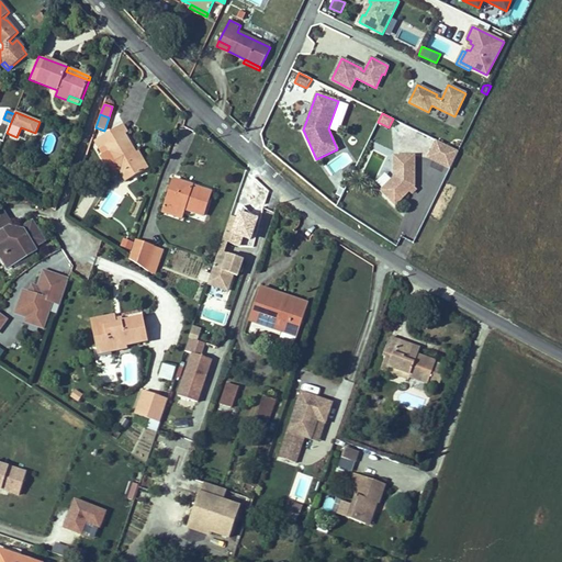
[(123,134),(119,126),(94,141),(99,148),(105,145),(110,153),(126,181),(145,170),(135,154),(124,134),(123,134)]
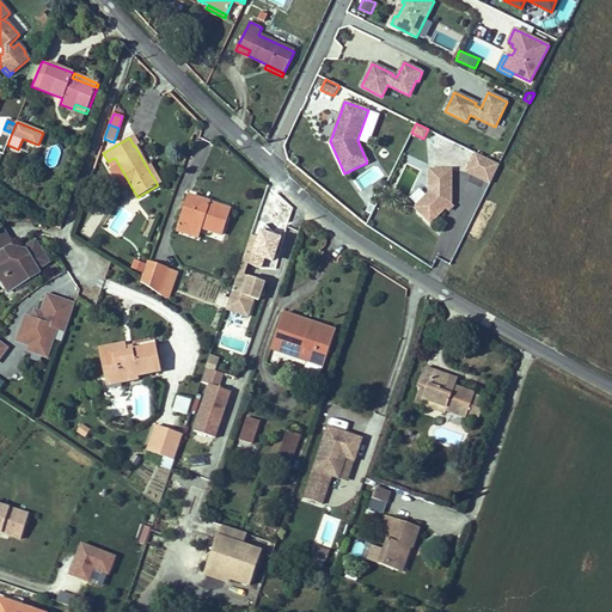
[(476,153),(466,172),(490,184),(500,165),(476,153)]
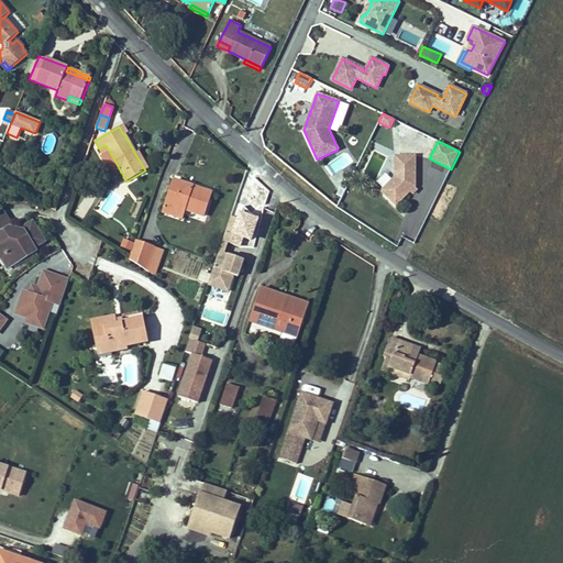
[(103,156),(110,153),(106,145),(99,148),(103,156)]
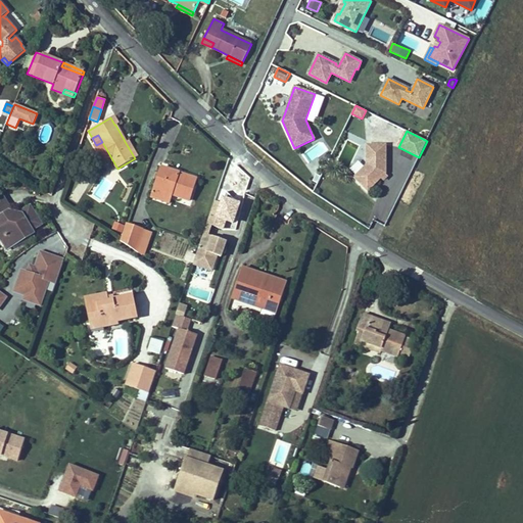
[(126,143),(135,158),(138,157),(129,141),(126,143)]
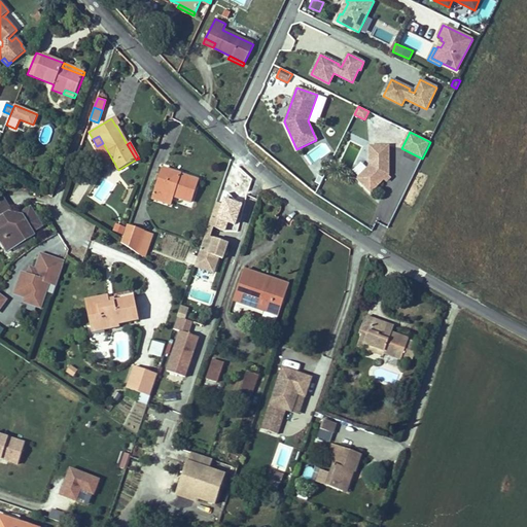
[(325,142),(304,154),(310,164),(330,151),(325,142)]
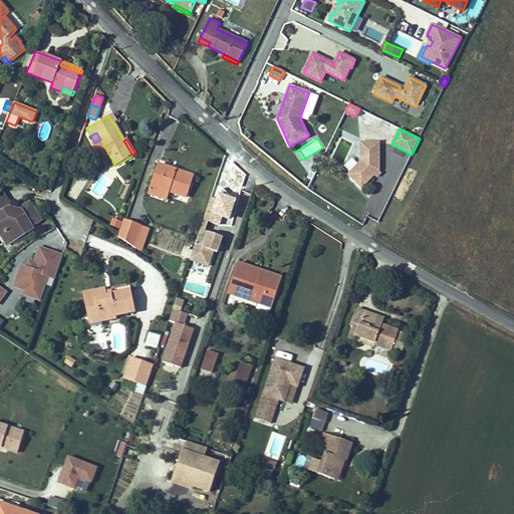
[(347,175),(361,188),(379,170),(379,142),(360,143),(360,162),(347,175)]
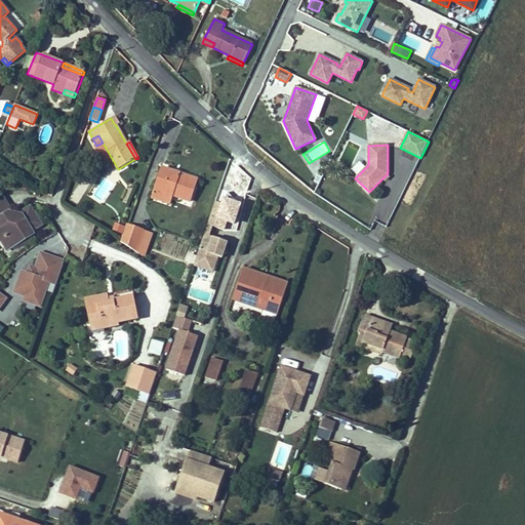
[(179,174),(161,168),(154,189),(172,195),(190,201),(197,179),(187,176),(186,178),(178,175),(179,174)]
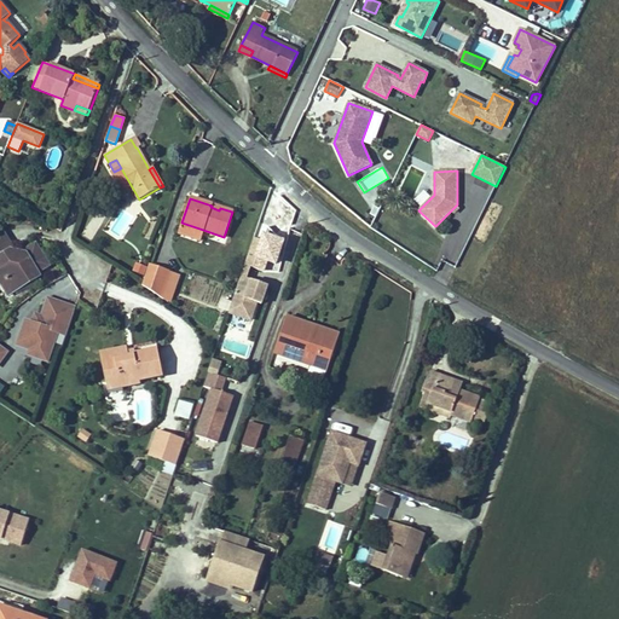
[(484,243),(503,207),(491,201),(472,237),(484,243)]
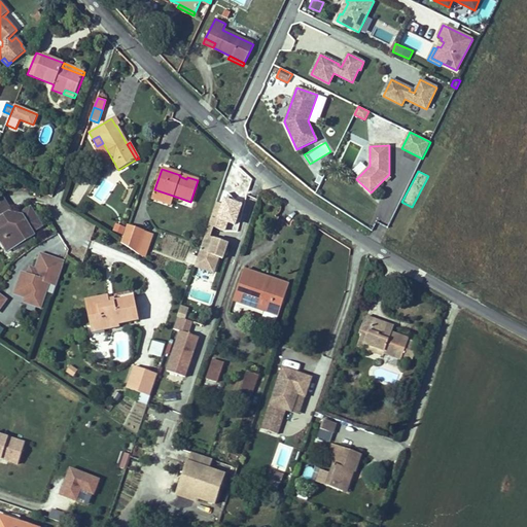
[(154,189),(152,199),(170,205),(173,196),(154,189)]
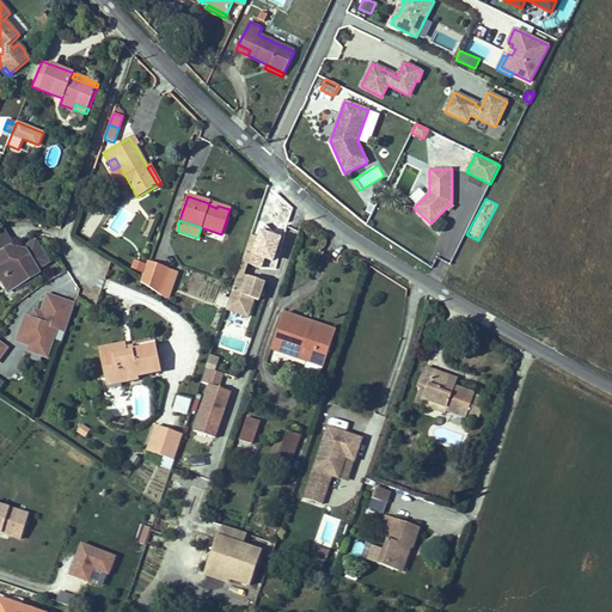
[(25,251),(19,255),(16,254),(11,248),(12,244),(2,230),(0,230),(0,265),(0,267),(0,271),(4,277),(6,276),(14,288),(30,279),(29,275),(49,262),(36,242),(26,246),(25,251)]
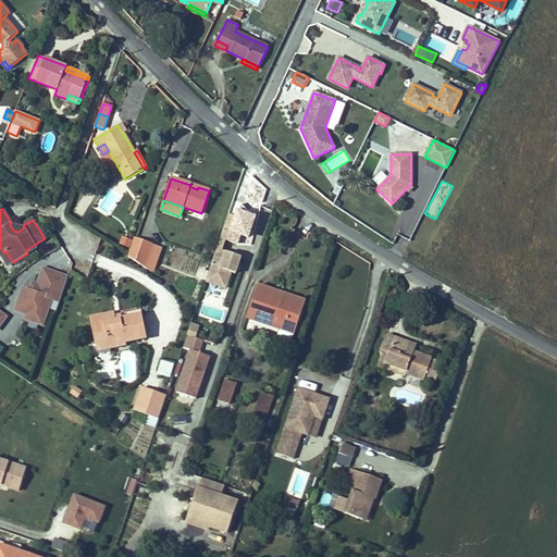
[(243,229),(225,223),(220,238),(226,240),(237,245),(243,229)]
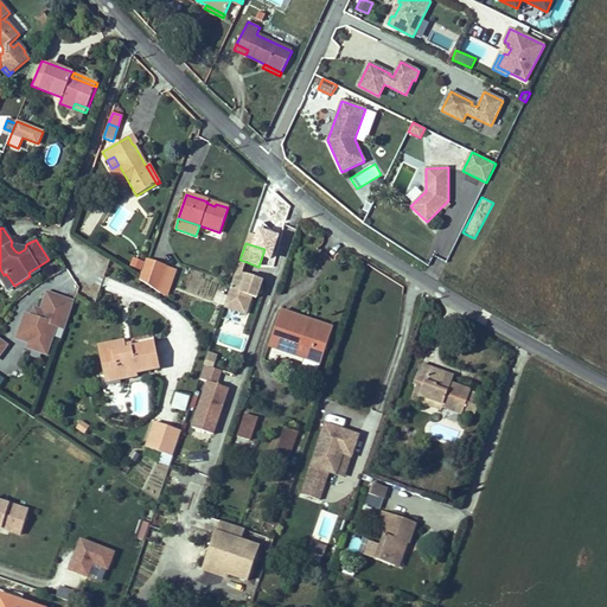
[(146,260),(140,280),(158,292),(166,267),(146,260)]
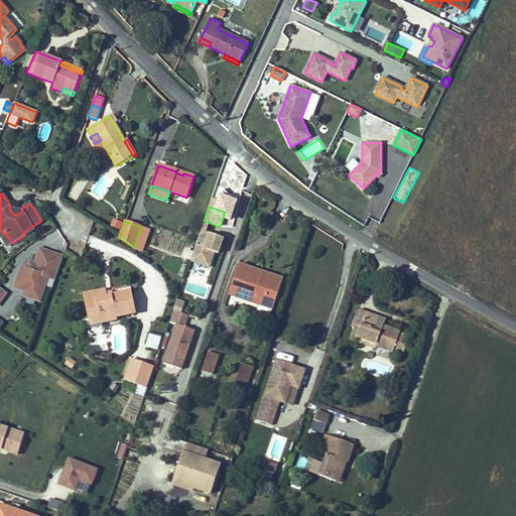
[(210,223),(204,221),(201,231),(206,233),(210,223)]
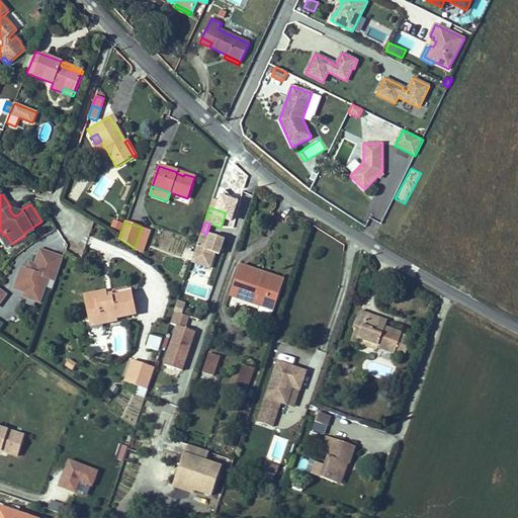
[(42,230),(46,236),(53,232),(50,226),(42,230)]
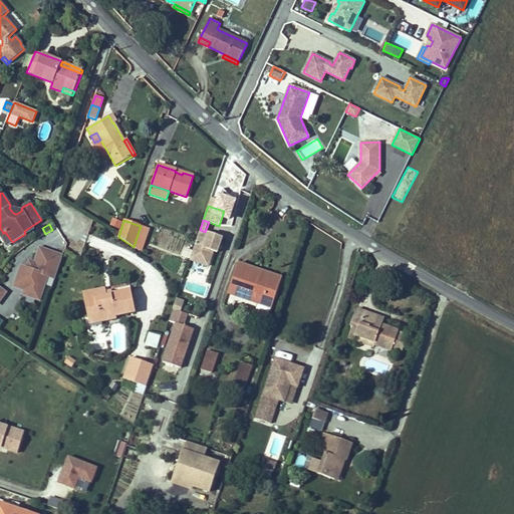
[(148,228),(141,226),(134,247),(140,251),(148,228)]
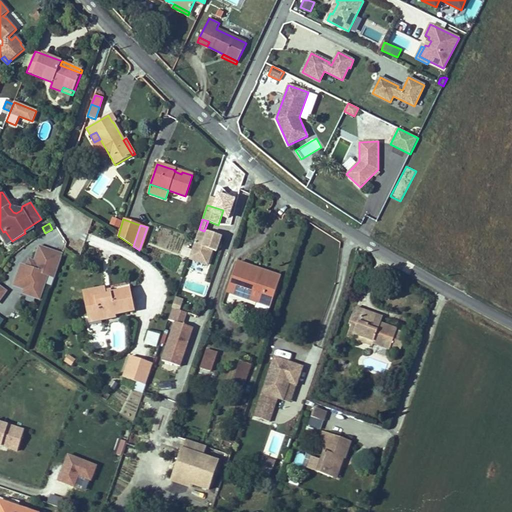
[(204,231),(199,229),(189,259),(207,265),(212,250),(213,251),(215,245),(218,246),(221,236),(204,231)]
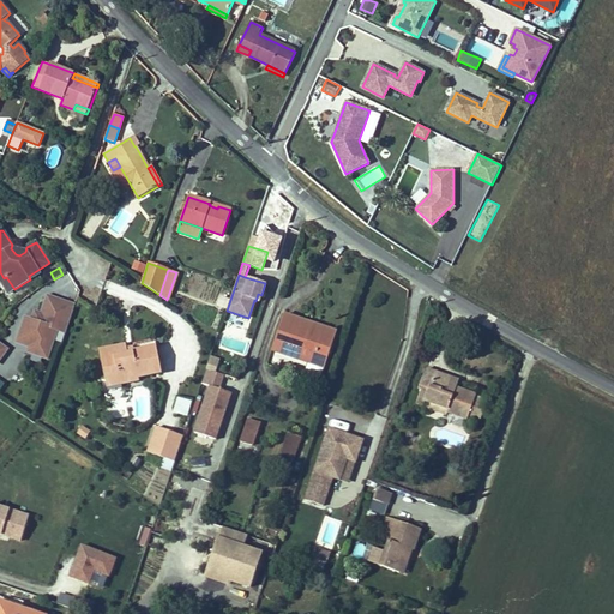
[(14,289),(6,277),(4,278),(1,281),(8,293),(14,289)]
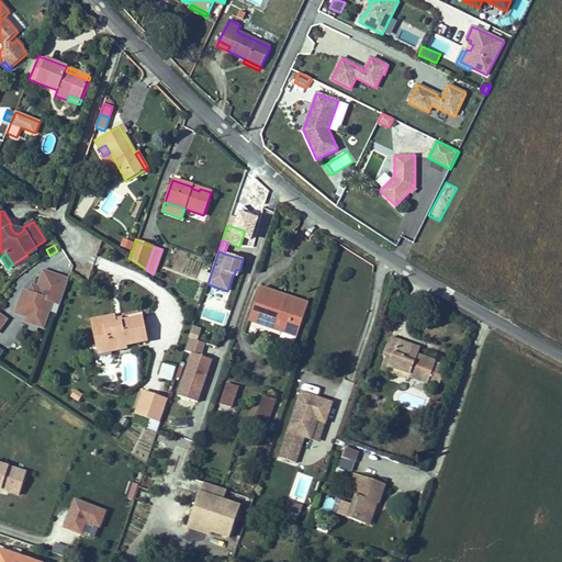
[(60,304),(69,279),(44,270),(37,288),(35,295),(29,293),(23,291),(18,306),(30,310),(26,317),(25,323),(43,328),(53,301),(60,304)]
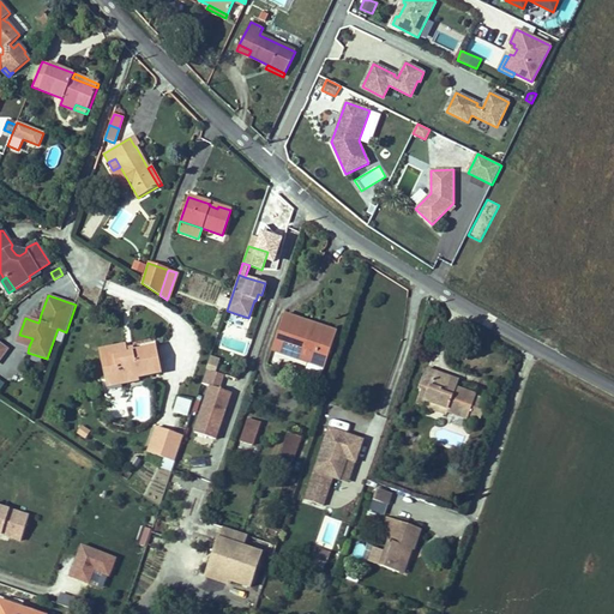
[(313,324),(284,314),(272,350),(308,362),(324,368),(325,368),(332,343),(308,336),(313,324)]
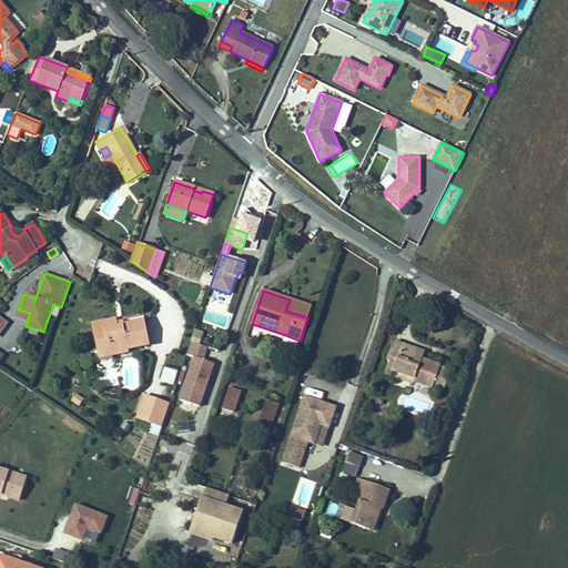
[(285,311),(307,317),(312,307),(290,300),(285,311)]
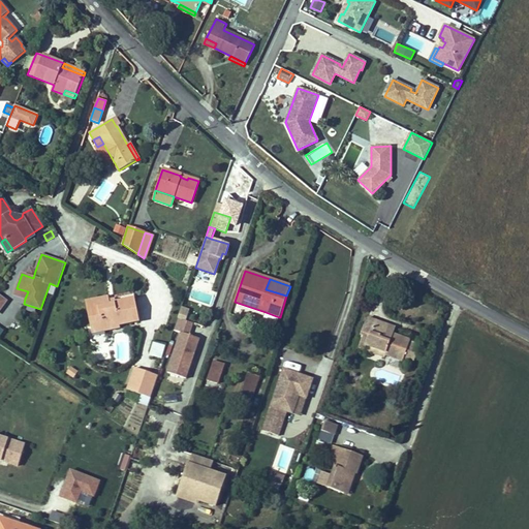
[(28,291),(17,288),(14,296),(25,299),(28,291)]
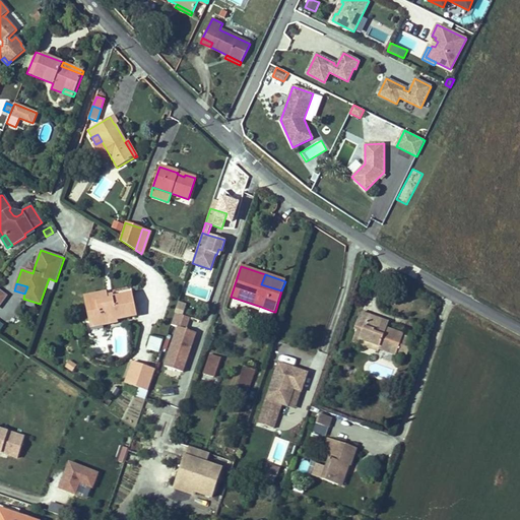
[(107,291),(84,297),(85,304),(96,302),(95,298),(108,296),(107,291)]
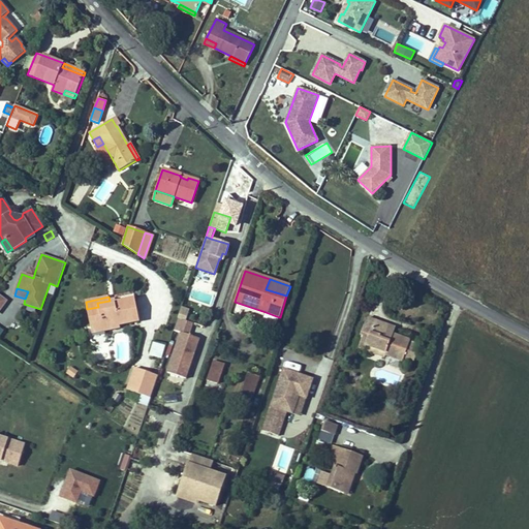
[(110,305),(110,301),(97,303),(98,307),(87,309),(92,334),(120,328),(119,324),(138,321),(134,299),(114,302),(115,304),(110,305)]
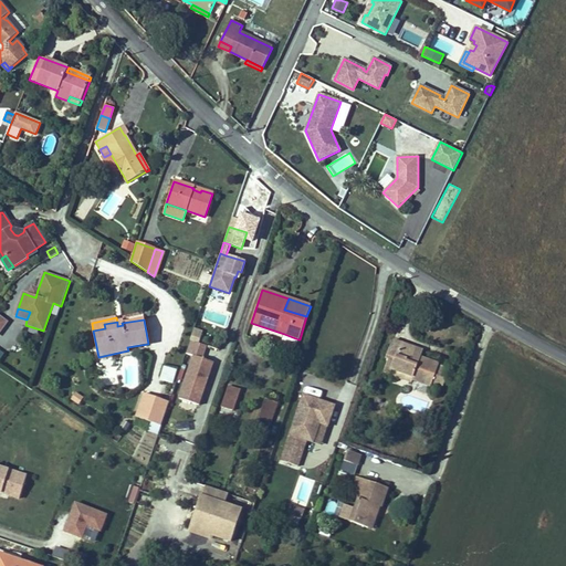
[(192,332),(190,341),(197,343),(200,335),(192,332)]
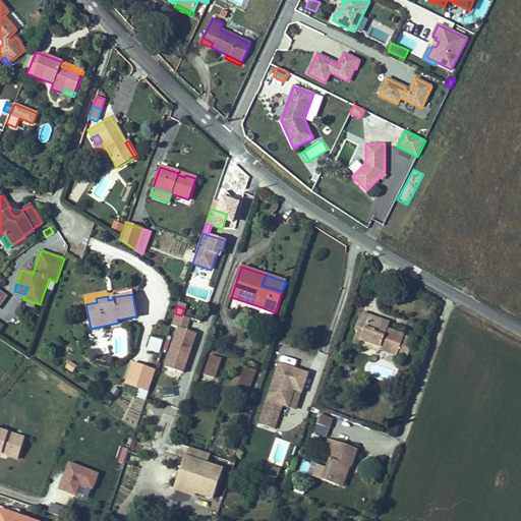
[(275,312),(262,307),(259,313),(262,316),(270,320),(273,317),(275,312)]
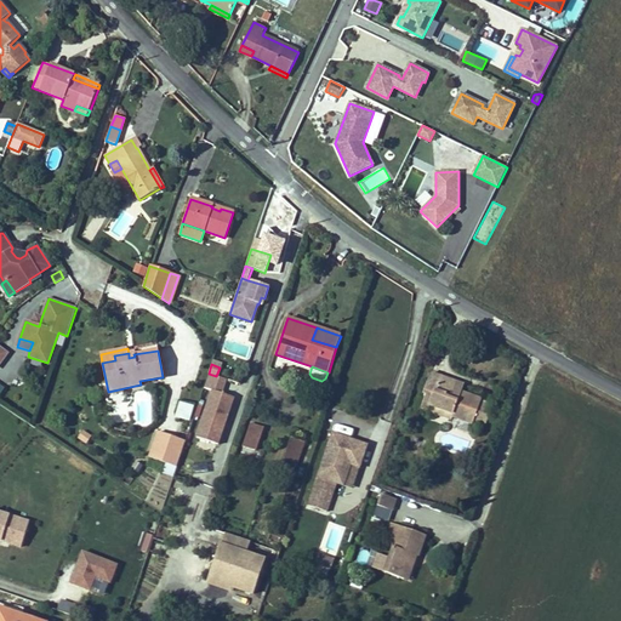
[(451,381),(431,374),(423,392),(426,393),(421,408),(428,410),(431,405),(454,414),(453,416),(473,425),(473,422),(480,402),(482,400),(461,393),(462,391),(450,386),(451,381)]
